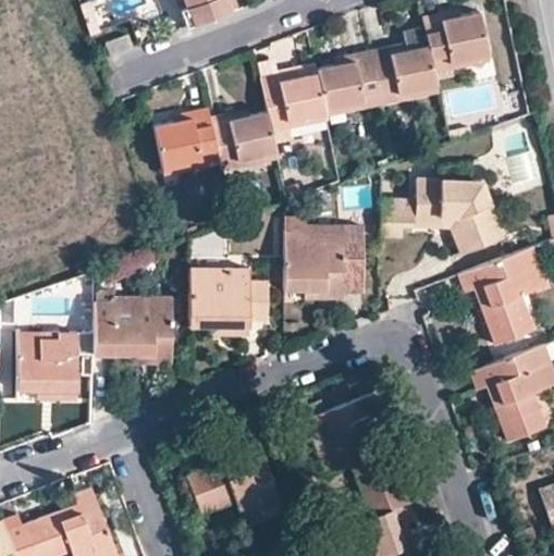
[(174,0),(179,10),(187,8),(194,24),(231,8),(228,0),(174,0)]
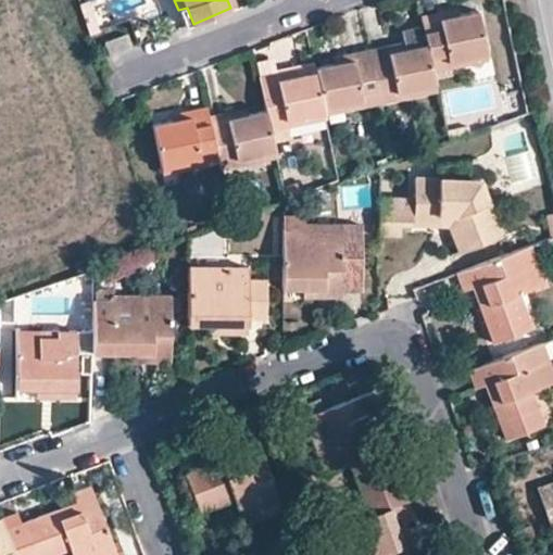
[(187,8),(178,10),(185,27),(193,24),(187,8)]
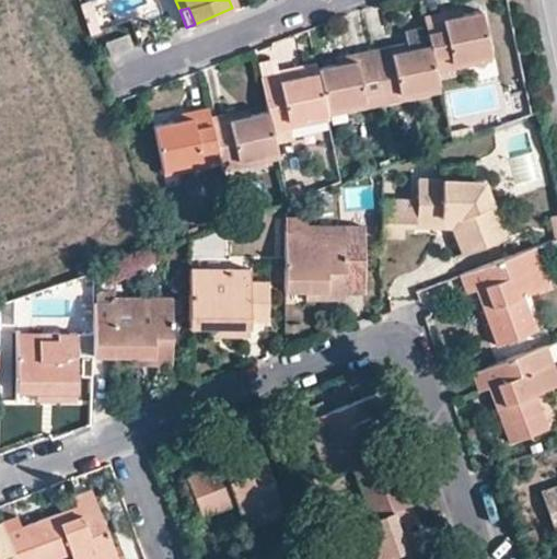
[(456,9),(424,15),(425,20),(426,23),(457,16),(456,9)]
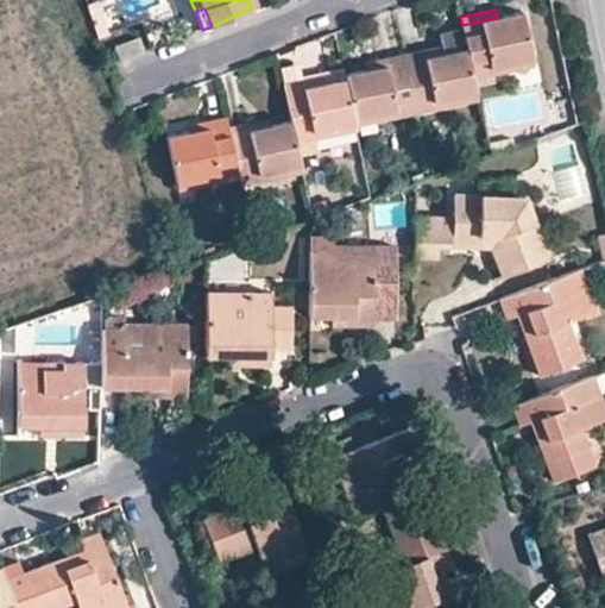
[(522,12),(497,18),(462,25),(467,50),(472,73),(534,60),(522,12)]
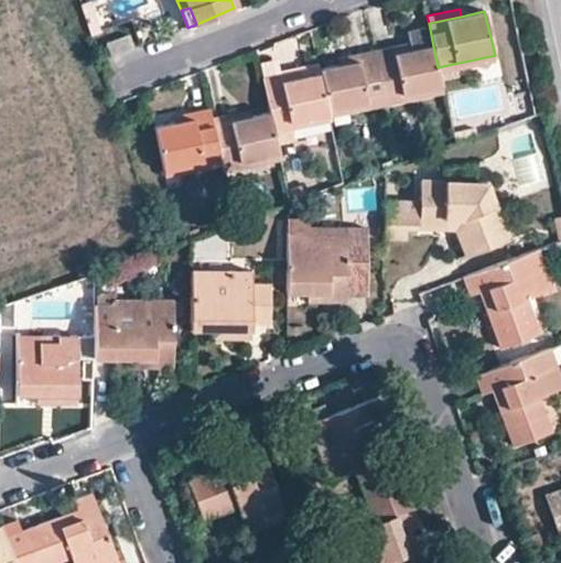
[(438,67),(433,46),(429,23),(428,20),(395,26),(400,53),(376,57),(386,99),(442,87),(440,74),(438,67)]
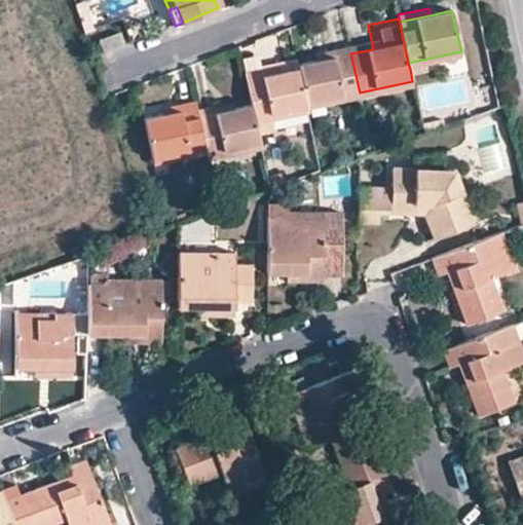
[(117,35),(105,39),(108,49),(120,45),(117,35)]
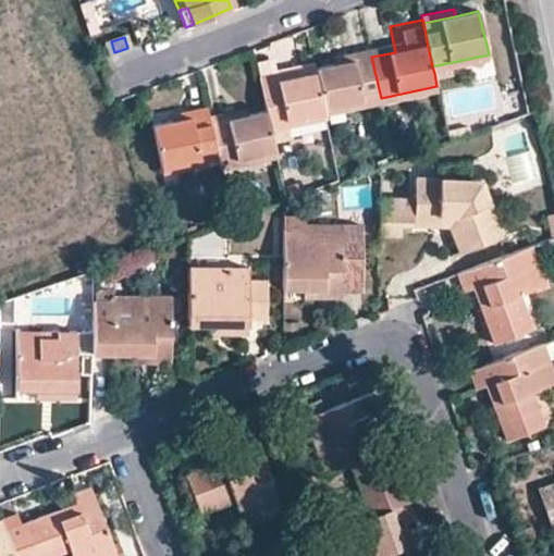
[(395,52),(393,44),(370,49),(371,57),(395,52)]
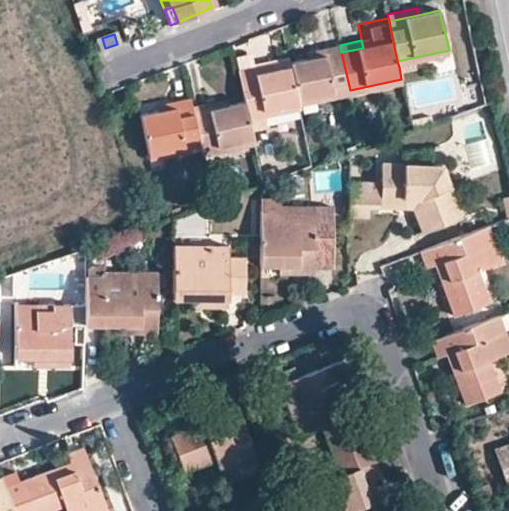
[(341,52),(340,45),(307,52),(308,59),(341,52)]
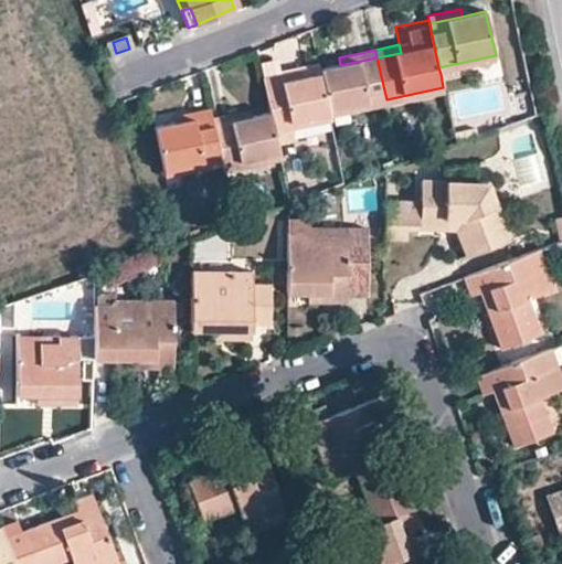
[(497,63),(496,55),(438,67),(441,74),(497,63)]
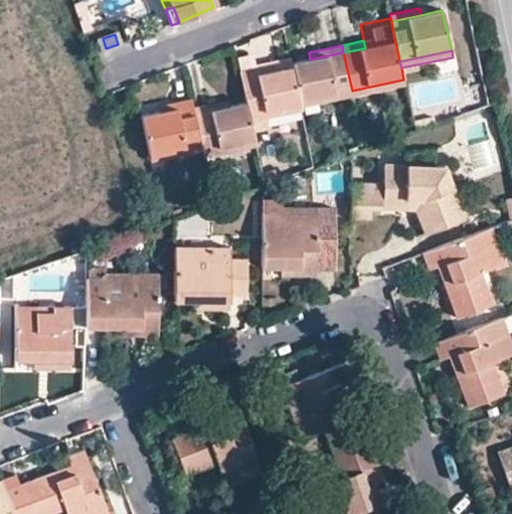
[(343,52),(310,59),(293,62),(294,67),(301,101),(352,91),(343,52)]
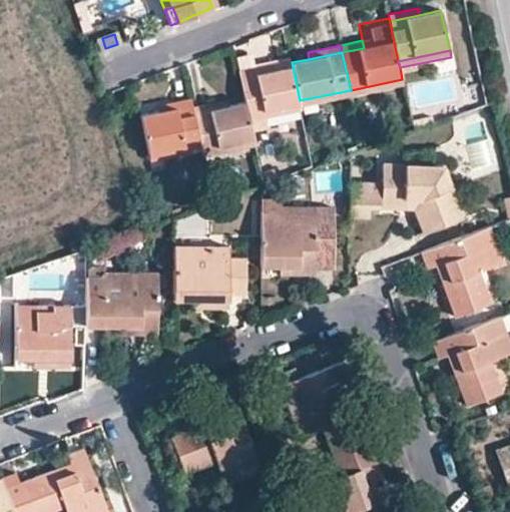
[(240,77),(275,70),(274,64),(239,71),(240,77)]
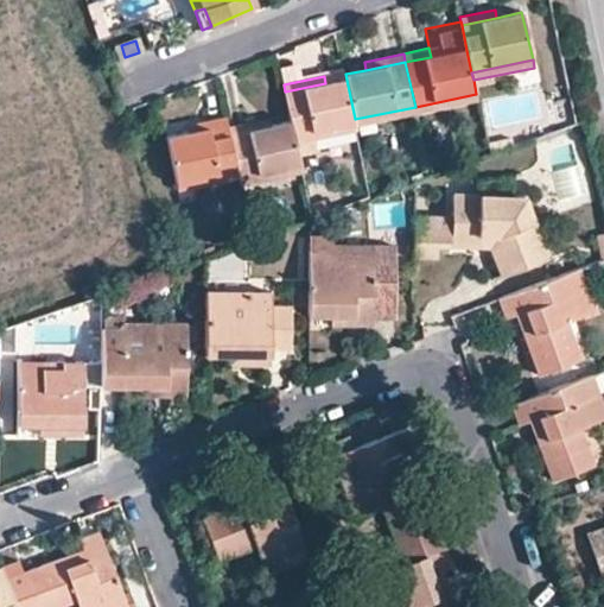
[(347,80),(325,83),(285,92),(292,121),(296,136),(356,124),(355,119),(347,80)]
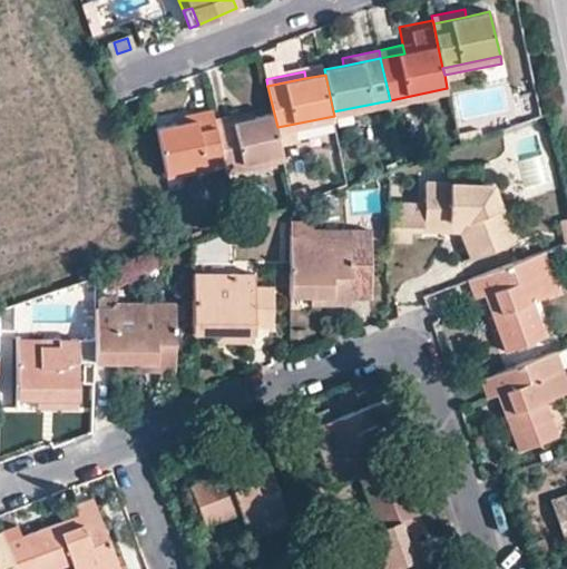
[(391,108),(449,96),(447,88),(390,100),(391,108)]
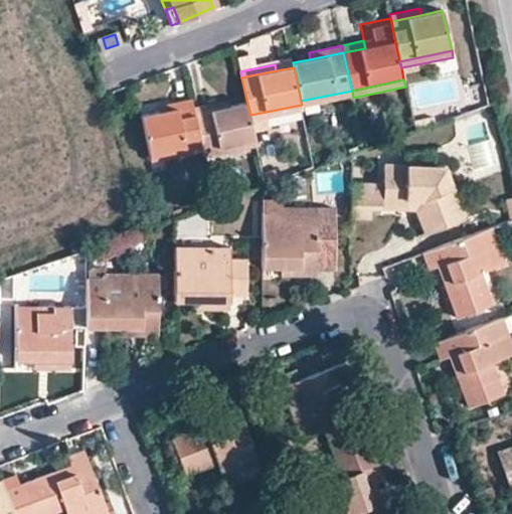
[(161,113),(194,106),(193,100),(160,105),(161,113)]
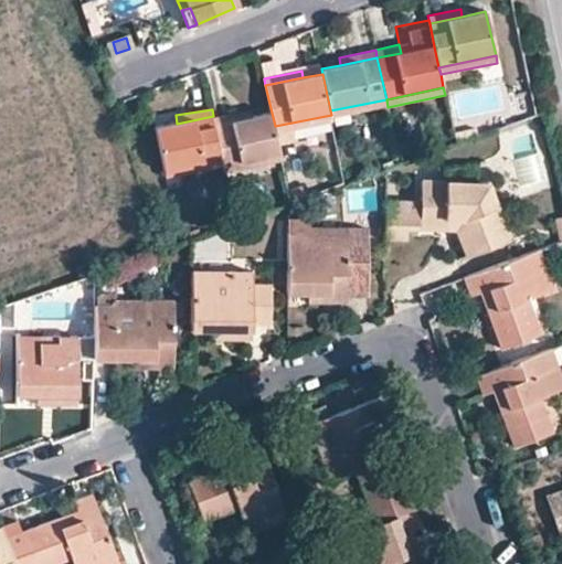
[(252,109),(213,116),(215,125),(253,117),(252,109)]
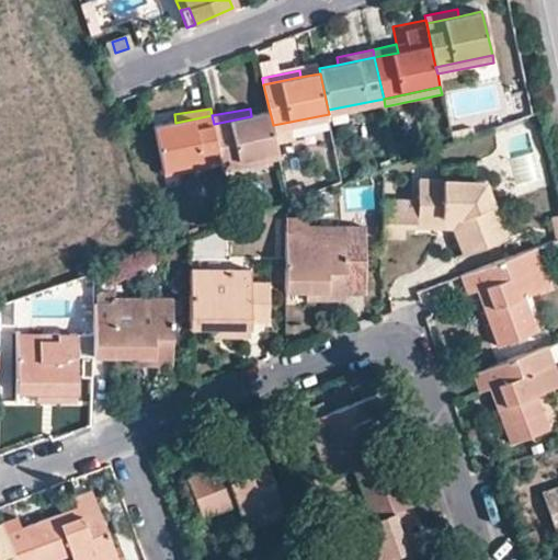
[(270,112),(251,116),(214,124),(221,159),(223,164),(279,153),(274,134),(273,125),(270,112)]
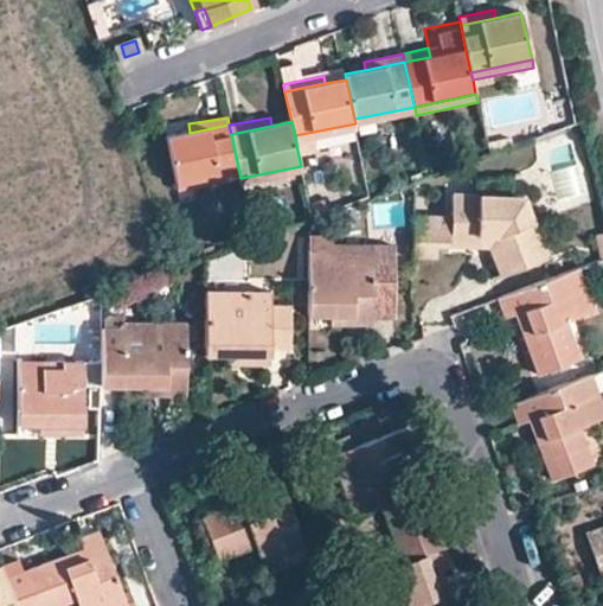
[(296,145),(357,132),(355,123),(295,135),(296,145)]
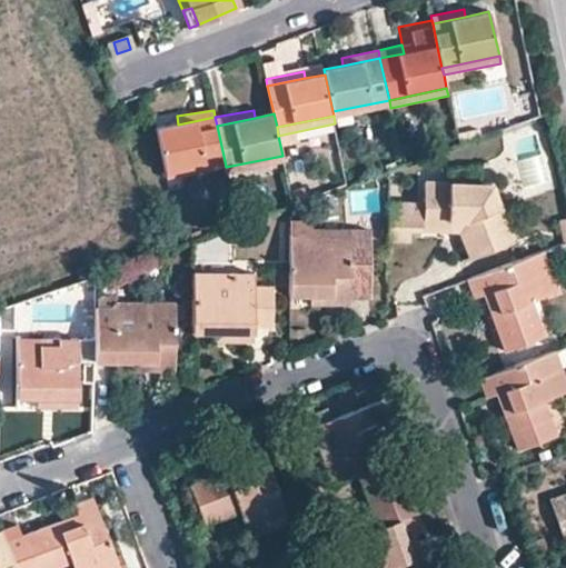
[(215,117),(178,125),(159,128),(167,172),(192,168),(202,166),(225,161),(217,126),(215,117)]
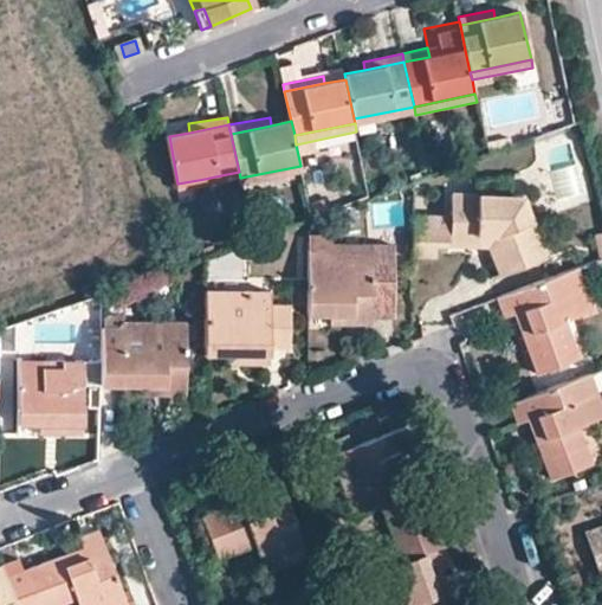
[(303,174),(301,166),(240,178),(243,186),(303,174)]
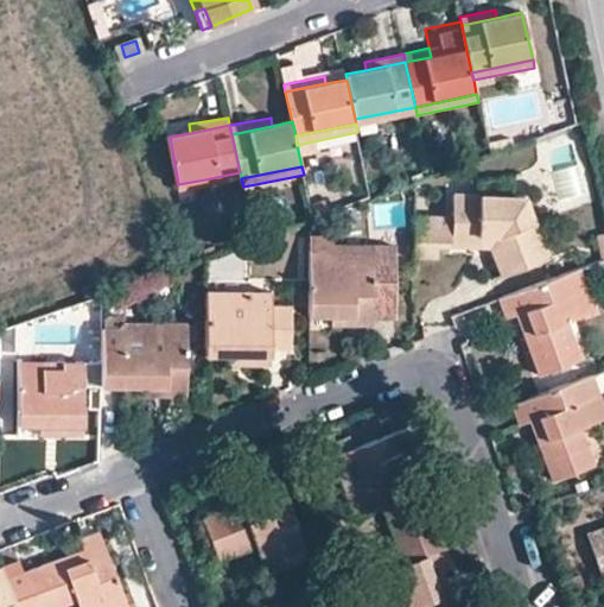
[(240,172),(216,177),(217,183),(241,178),(240,172)]
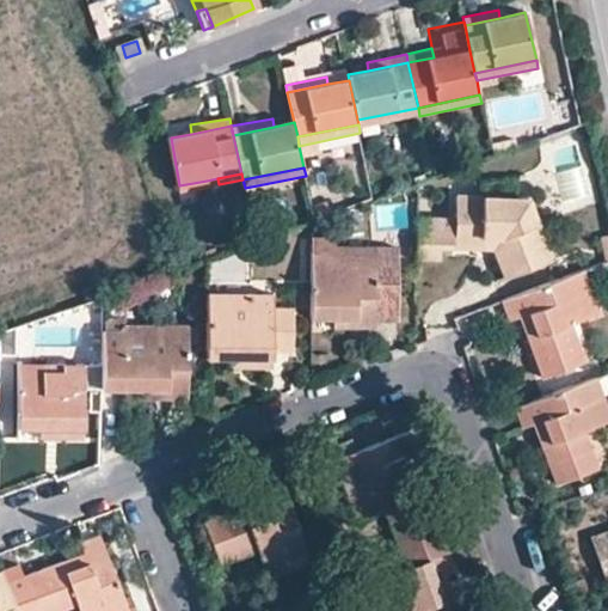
[(419,194),(418,261),(438,261),(440,250),(495,252),(504,277),(498,281),(507,303),(552,286),(545,263),(553,261),(528,199),(419,194)]
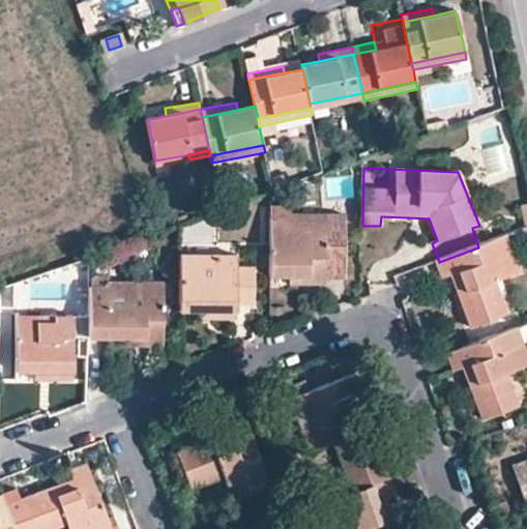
[(305,174),(308,180),(322,176),(320,169),(305,174)]
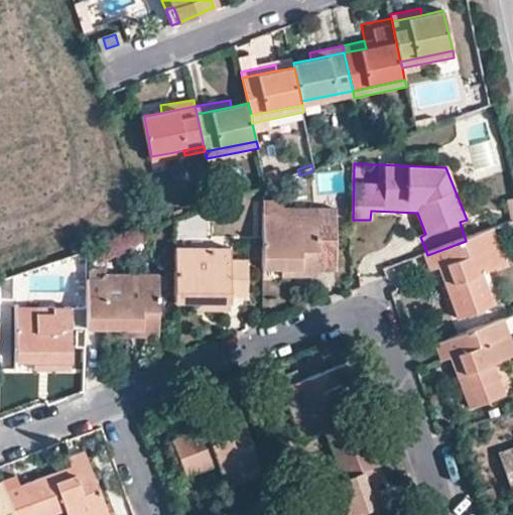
[(264,199),(264,208),(285,209),(285,200),(264,199)]
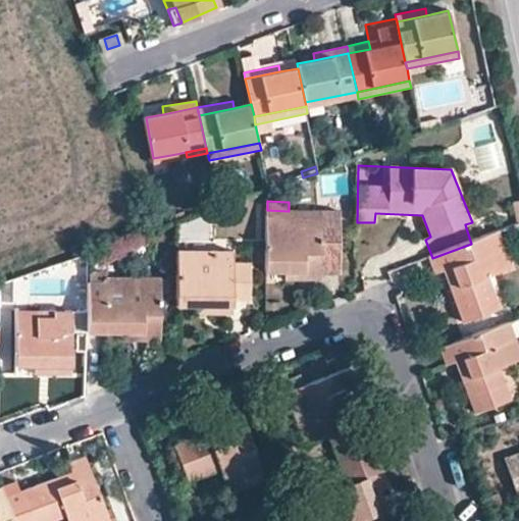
[(342,212),(289,211),(267,210),(266,272),(287,272),(323,274),(340,274),(342,212)]
